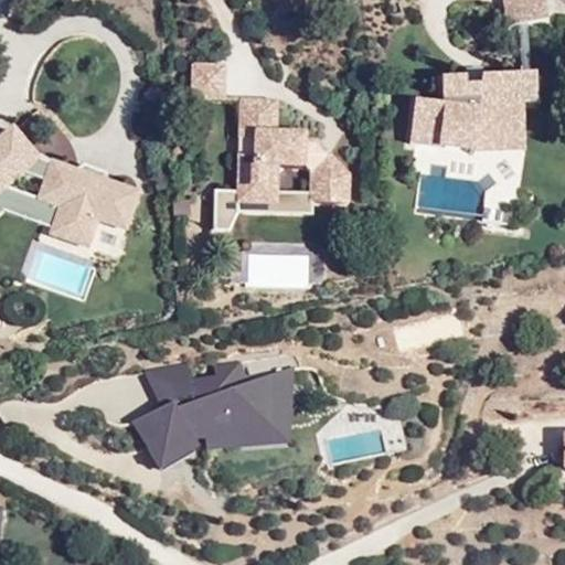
[(544,0),(503,0),(508,28),(548,22),(544,0)]
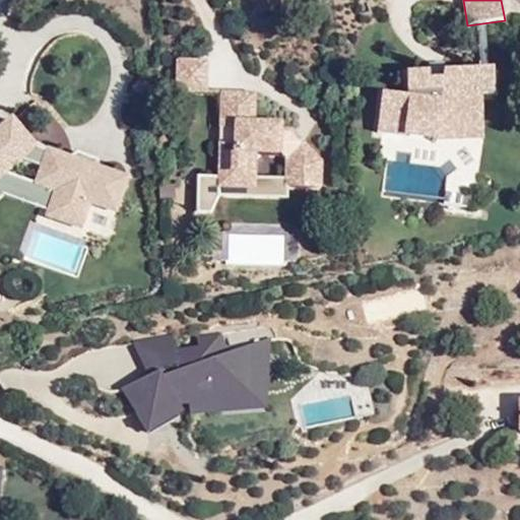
[(206,93),(206,59),(173,59),(173,93),(206,93)]
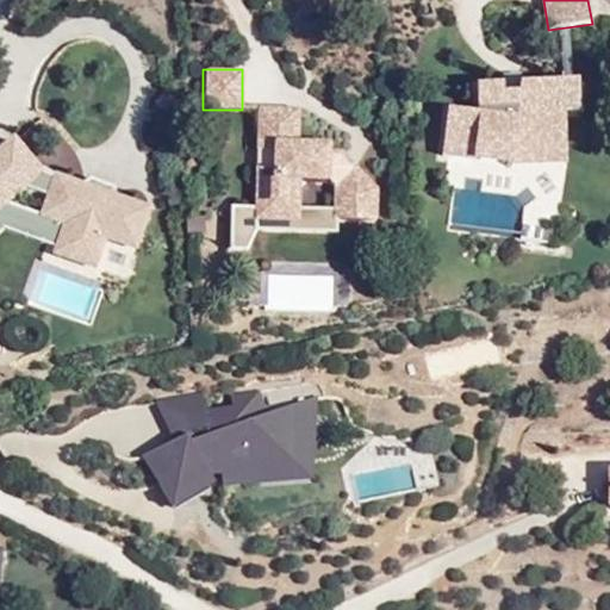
[(504,86),(478,86),(478,87),(478,114),(449,110),(442,157),(514,167),(570,163),(566,112),(580,112),(580,85),(521,85),(521,94),(504,93),(504,86)]
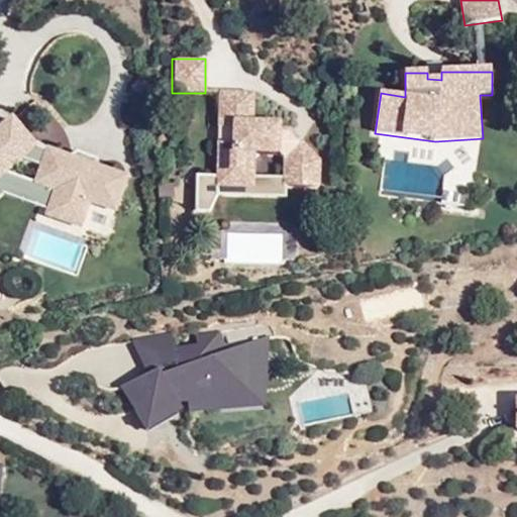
[(254,94),(221,92),(218,92),(217,127),(232,128),(231,145),(219,144),(217,199),(288,202),(288,185),(320,187),(321,161),(291,128),(282,128),(282,122),(253,121),(254,94)]
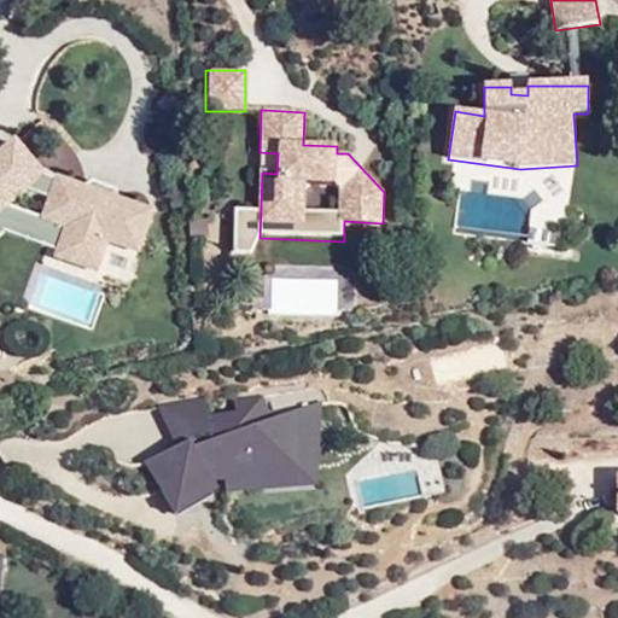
[(17,139),(16,139),(16,138),(0,151),(0,192),(9,202),(21,192),(48,167),(17,139)]
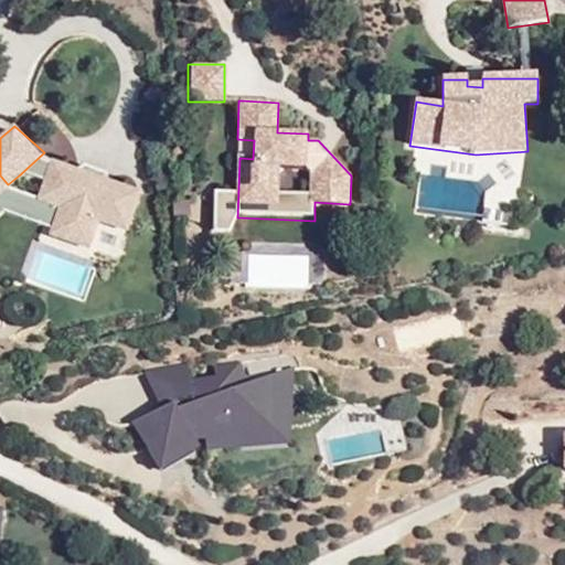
[(142,192),(52,161),(35,204),(59,212),(50,237),(89,252),(100,223),(128,233),(142,192)]
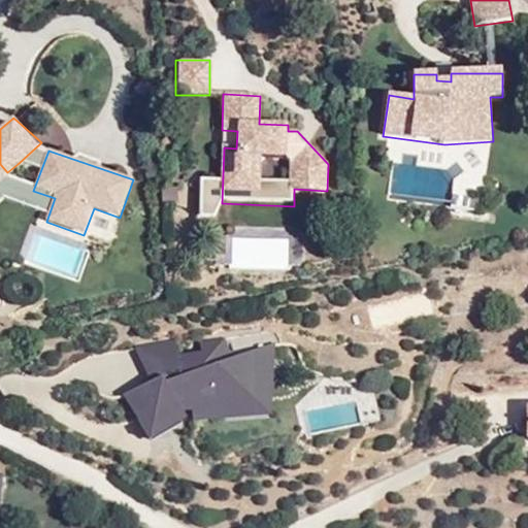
[(271,416),(276,341),(231,351),(228,336),(199,339),(202,351),(176,353),(173,338),(133,344),(149,381),(121,394),(152,440),(183,420),(182,411),(191,411),(191,422),(271,416)]
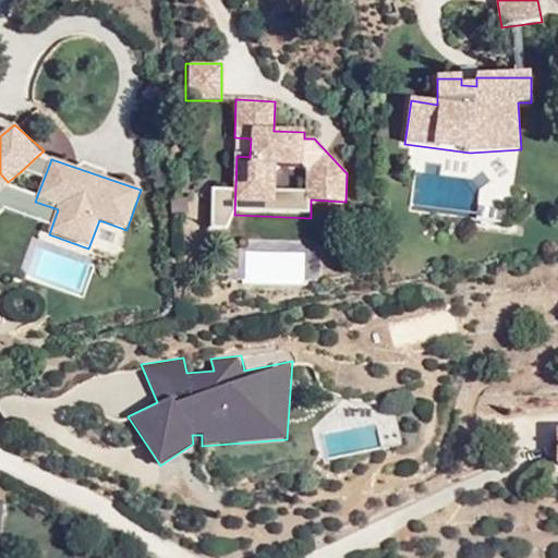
[(388,403),(310,425),(320,464),(400,443),(388,403)]
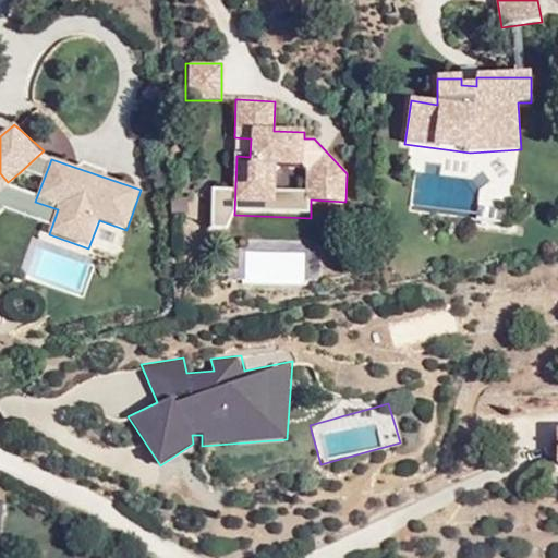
[(0,524),(5,500),(0,498),(0,557),(11,557),(13,557),(0,545),(0,524)]
